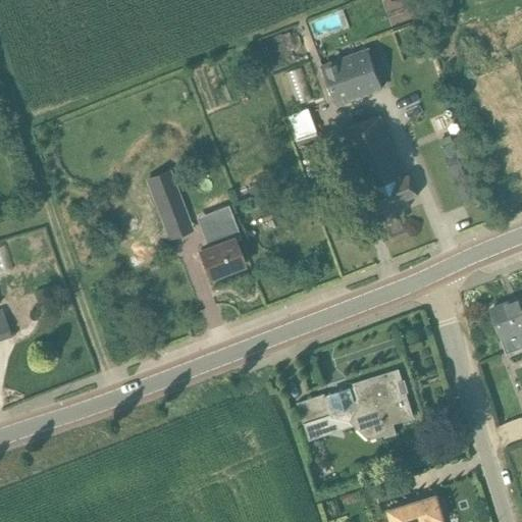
[(480,0),(472,0),(476,11),(484,8),(480,0)]
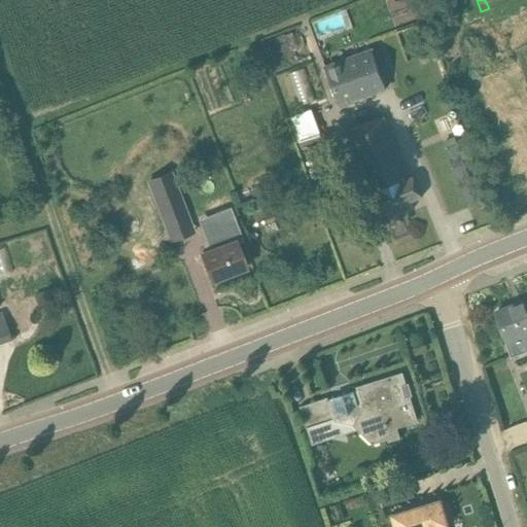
[(493,20),(486,23),(485,23),(490,35),(498,32),(493,20)]
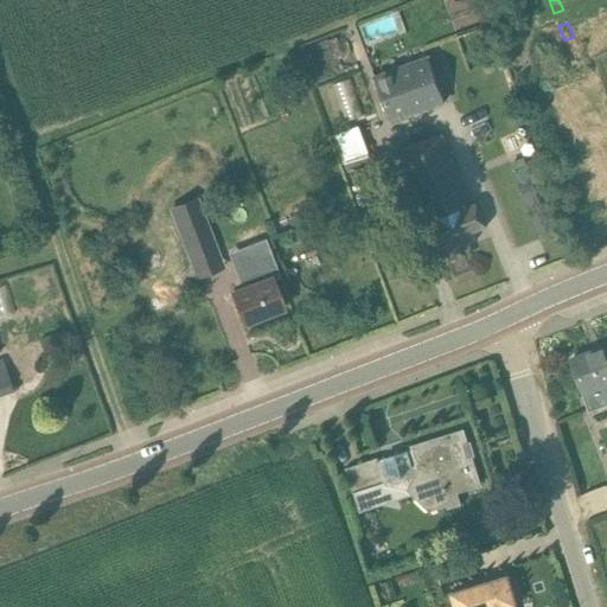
[(560,50),(564,63),(574,59),(569,46),(560,50)]
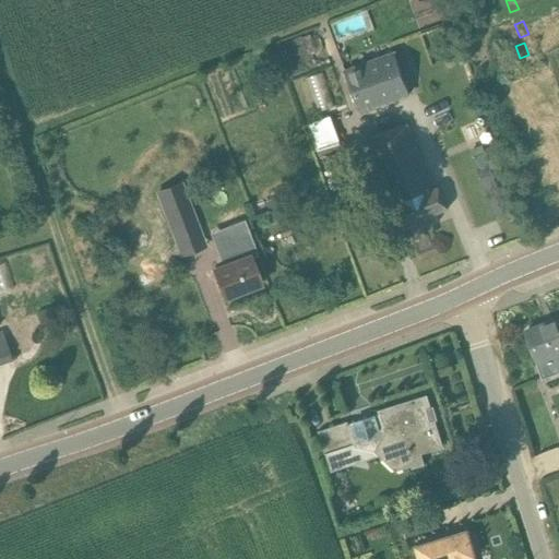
[(411,94),(394,52),(345,71),(361,114),(411,94)]
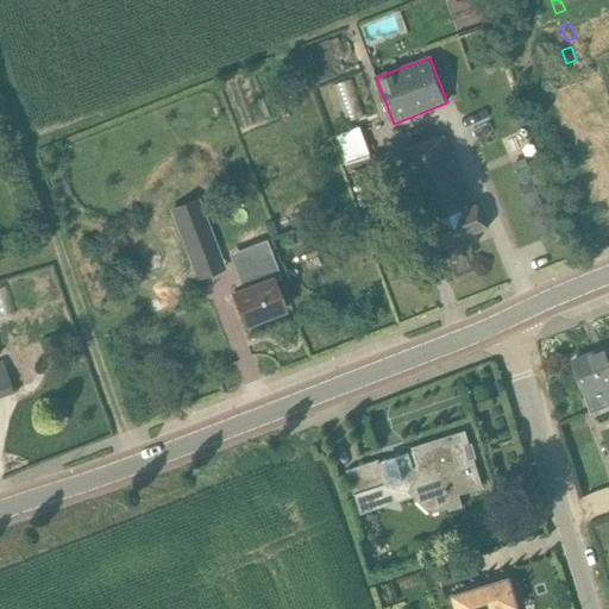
[(581,73),(576,60),(566,63),(572,76),(581,73)]
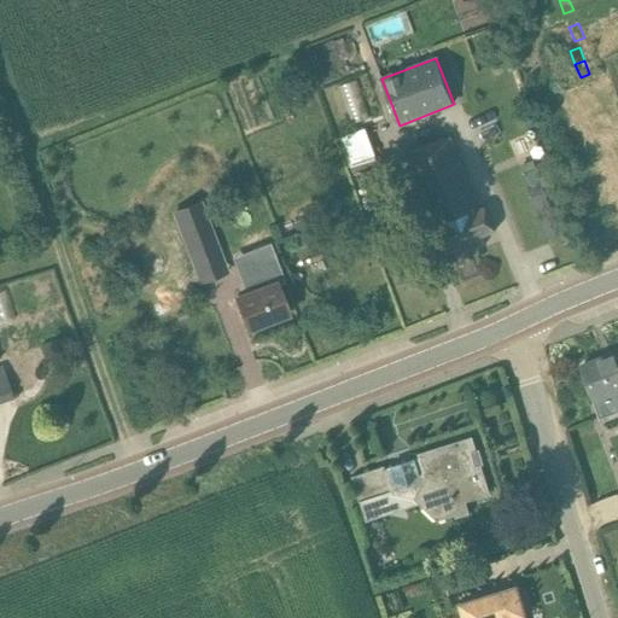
[(600,101),(602,110),(617,105),(613,95),(600,101)]
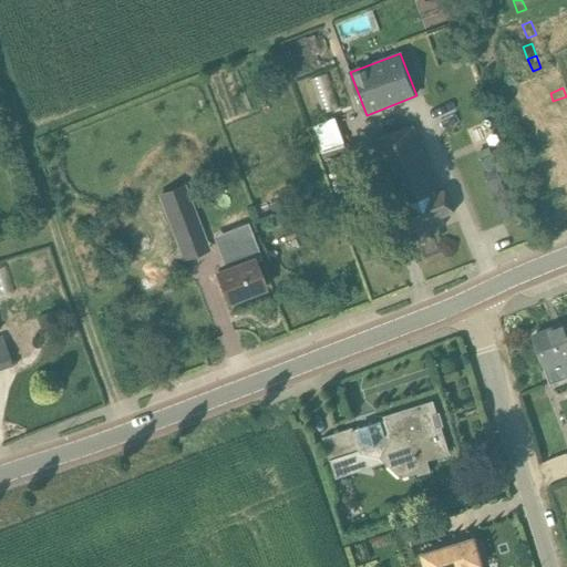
[(525,94),(528,103),(542,98),(538,90),(525,94)]
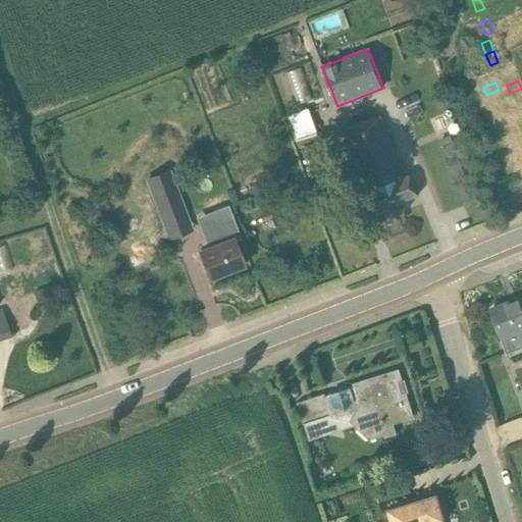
[(307,108),(284,117),(293,142),(316,134),(307,108)]
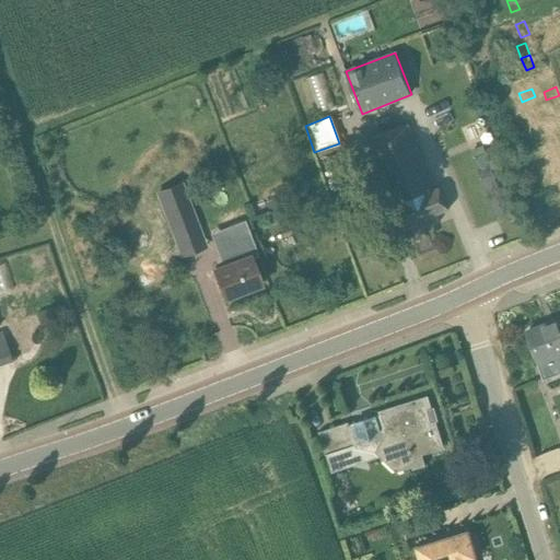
[(493,217),(509,212),(490,144),(474,148),(493,217)]
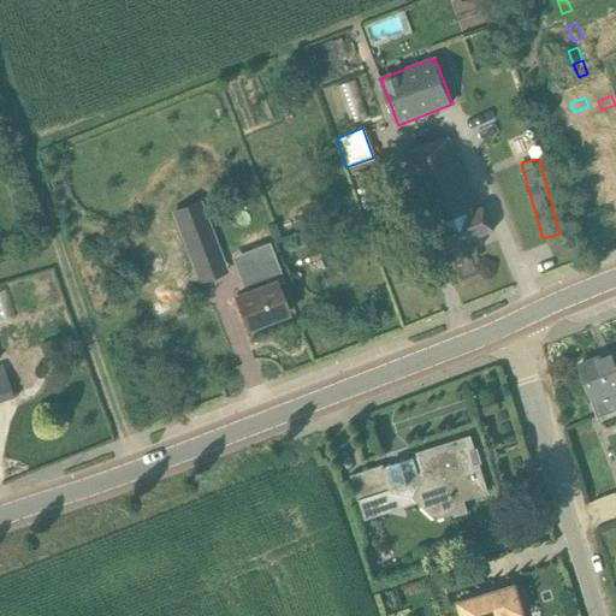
[(478,209),(473,197),(431,213),(437,226),(431,229),(440,253),(493,231),(484,207),(478,209)]
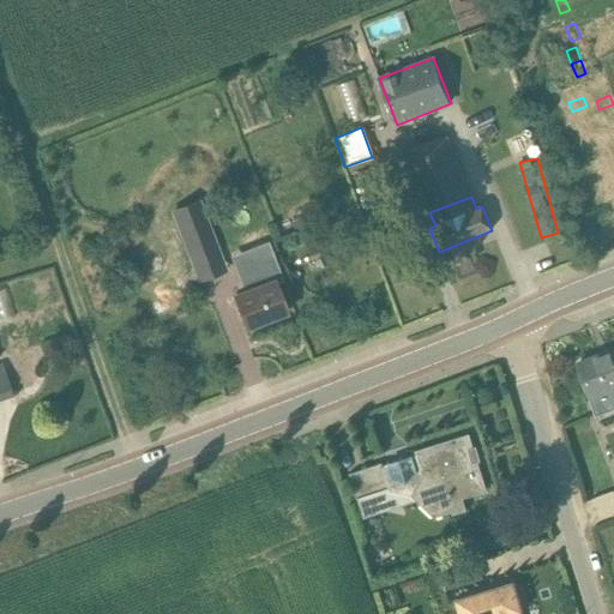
[(199,199),(170,210),(194,275),(223,263),(199,199)]
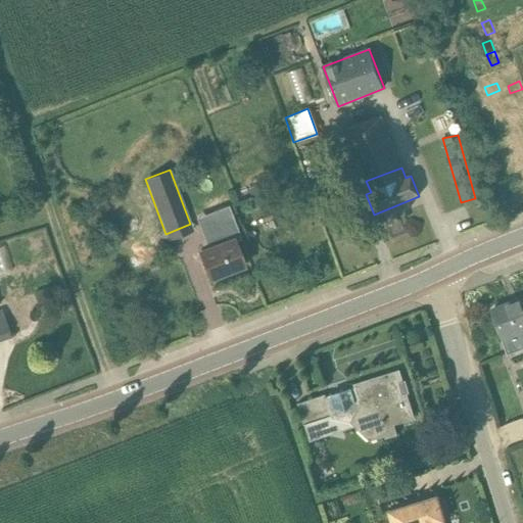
[(250,188),(256,203),(271,198),(264,182),(250,188)]
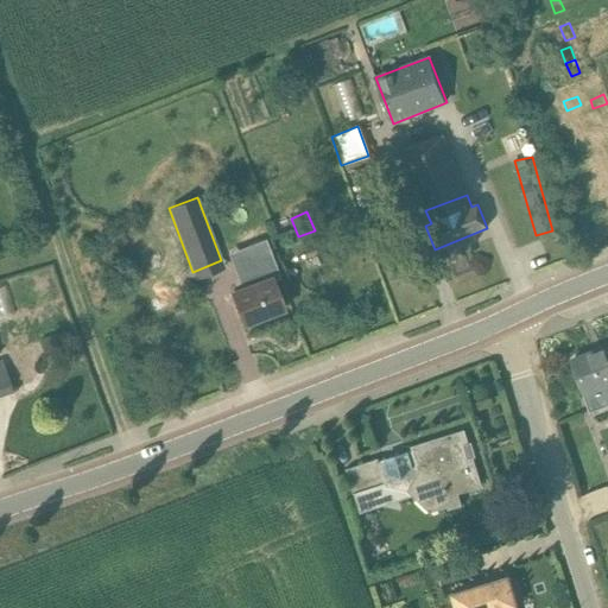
[(272,277),(267,278),(260,261),(236,271),(242,286),(232,291),(245,324),(285,309),(272,277)]
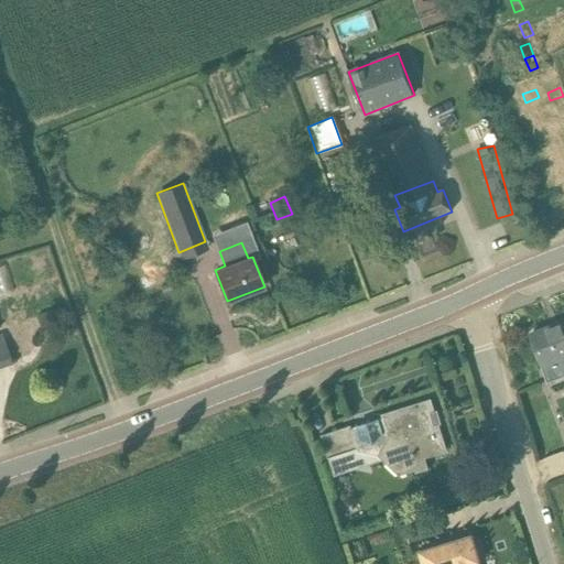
[(60,320),(55,308),(36,314),(41,325),(60,320)]
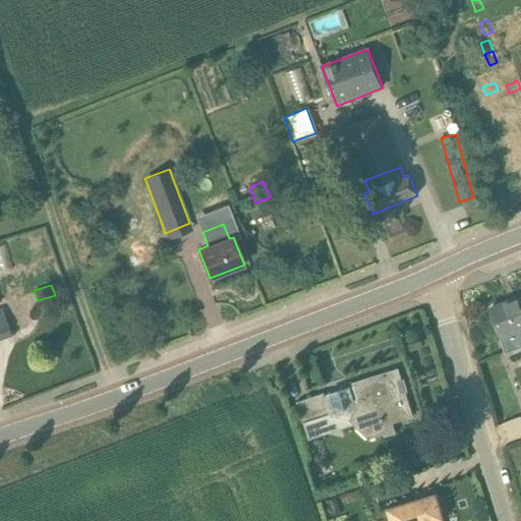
[(520,297),(490,308),(502,337),(517,332),(518,336),(520,335),(520,297)]
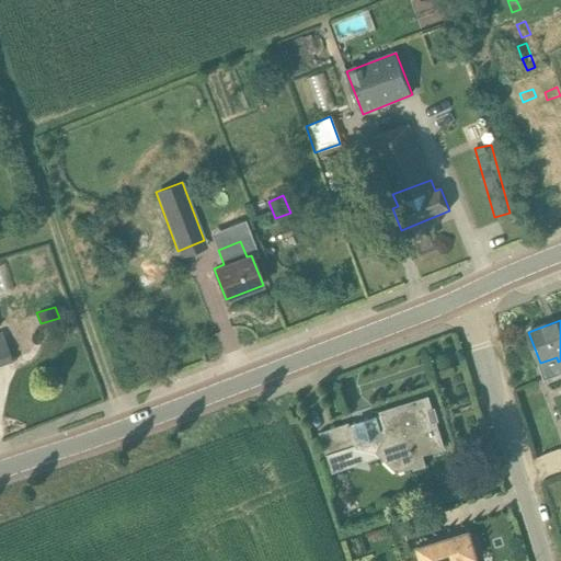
[(0,366),(12,363),(2,333),(0,333),(0,366)]
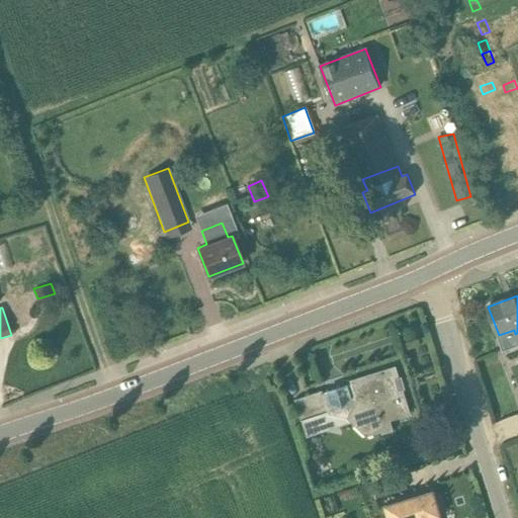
[(295,400),(301,419),(329,410),(331,414),(348,419),(349,417),(366,435),(382,430),(383,434),(391,431),(387,420),(409,413),(395,369),(352,382),(352,384),(349,385),(348,384),(326,392),(327,393),(323,391),(295,400)]
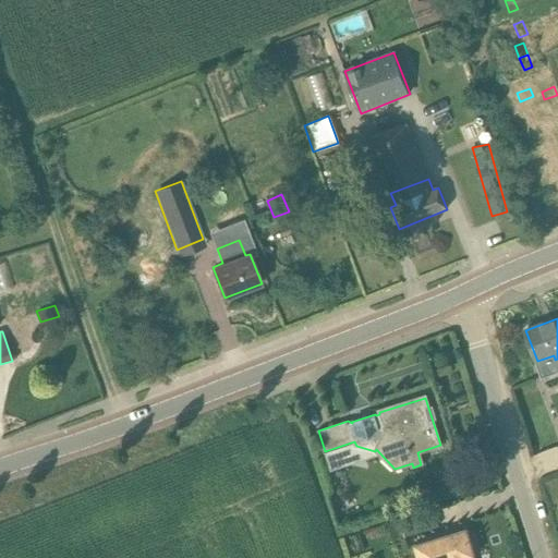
[(393,541),(404,536),(399,520),(388,524),(393,541)]
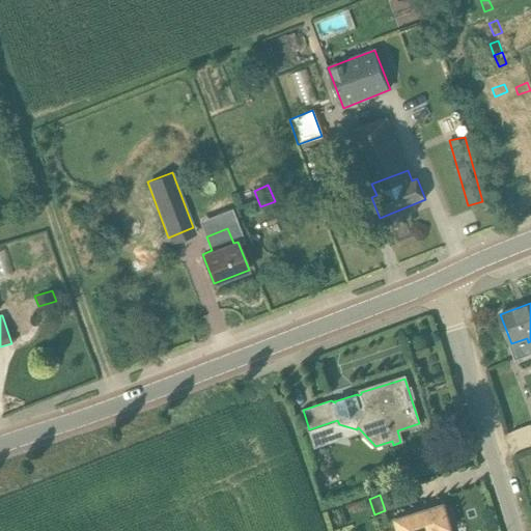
[(451,530),(444,505),(395,521),(397,530),(451,530)]
